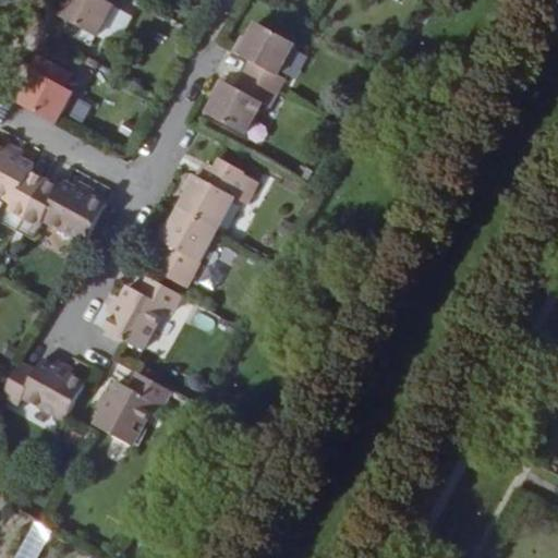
[(67,0),(67,1),(59,17),(96,37),(112,4),(119,8),(122,0),(67,0)]
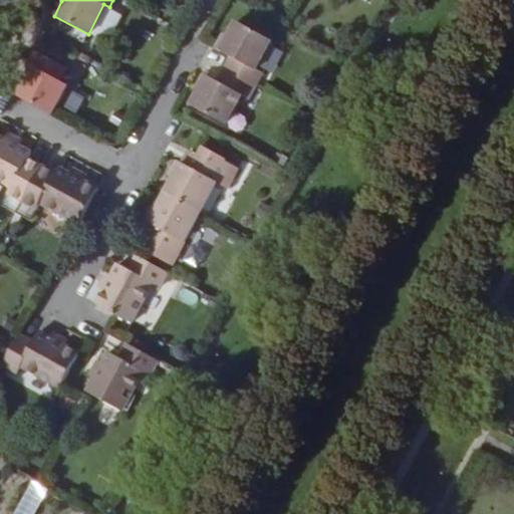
[(222,69),(253,86),(260,73),(254,69),(270,40),(235,21),(227,36),(219,51),(229,56),(222,69)]
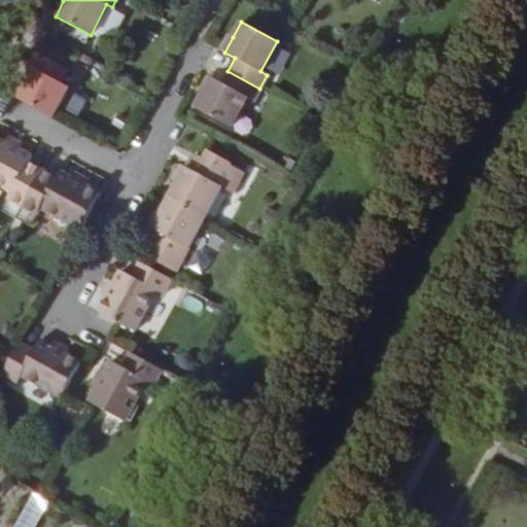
[(224,53),(233,37),(229,35),(220,49),(224,53)]
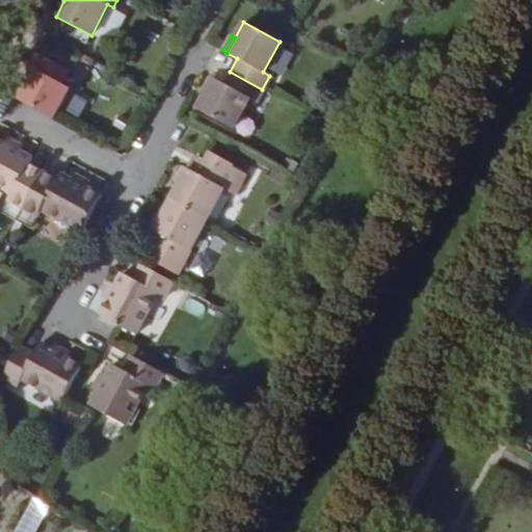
[(68,70),(37,52),(29,67),(32,69),(24,83),(23,84),(16,99),(51,118),(68,88),(60,84),(68,70)]
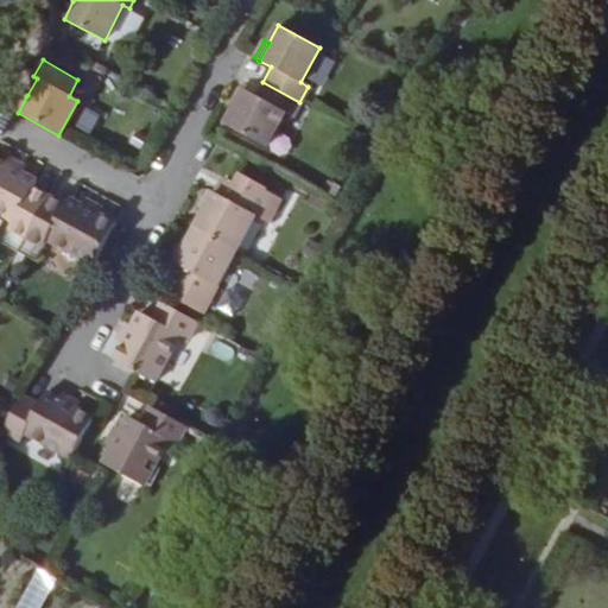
[(37,78),(33,76),(24,94),(27,95),(37,78)]
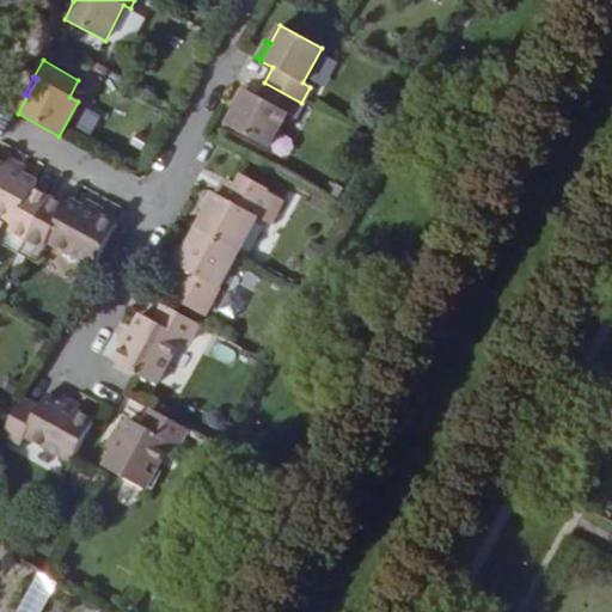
[(293,118),(301,103),(264,83),(257,97),(244,91),(234,108),(225,124),(267,148),(286,114),(293,118)]
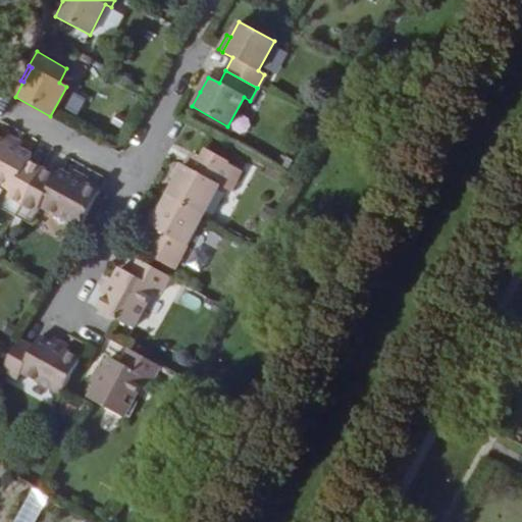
[(195,89),(200,92),(208,77),(203,74),(195,89)]
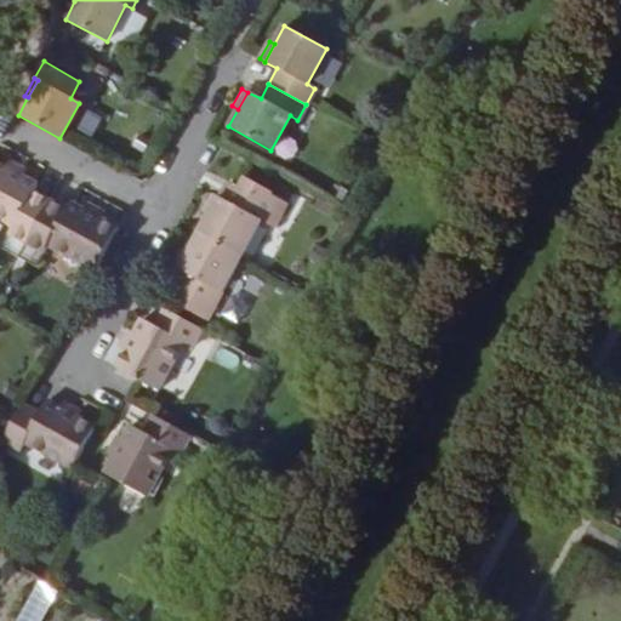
[(6,160),(4,166),(18,174),(21,169),(6,160)]
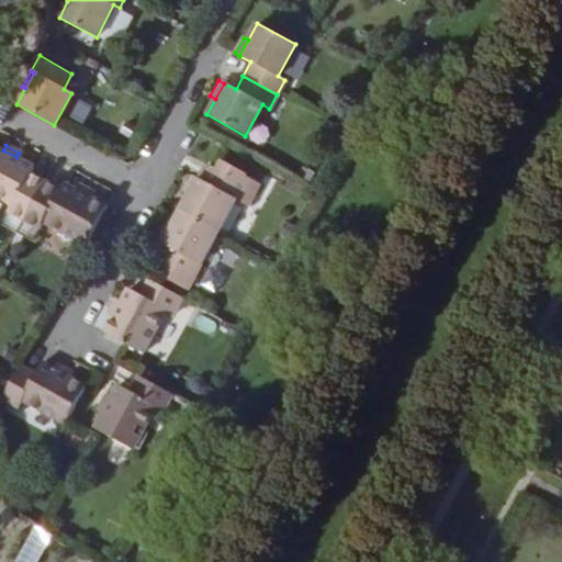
[(3,150),(0,147),(0,199),(11,205),(2,220),(18,228),(41,186),(26,178),(30,172),(33,166),(17,157),(3,150)]
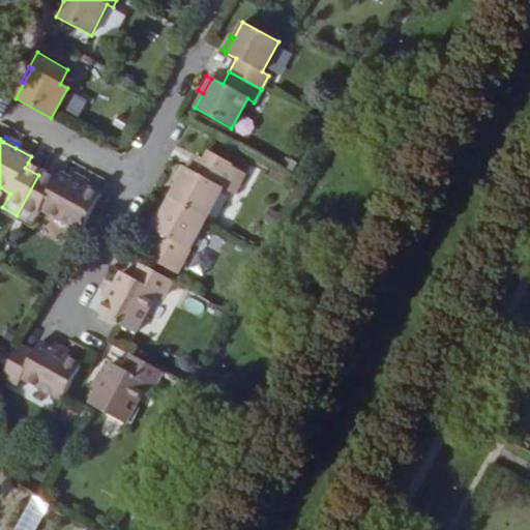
[(168,199),(204,218),(227,176),(240,182),(252,162),(236,154),(237,152),(214,140),(203,160),(197,157),(189,170),(185,168),(177,183),(168,199)]
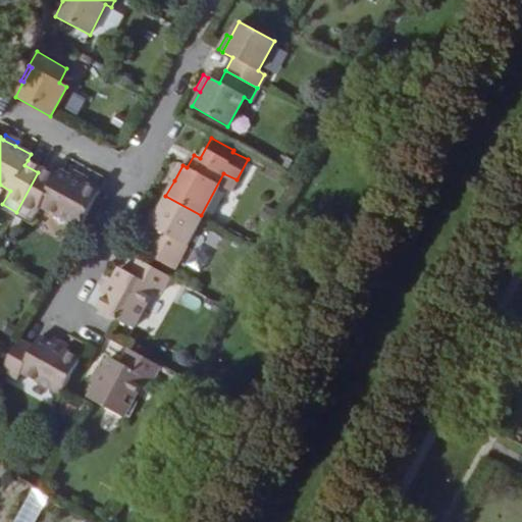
[(24,165),(38,172),(42,167),(28,160),(24,165)]
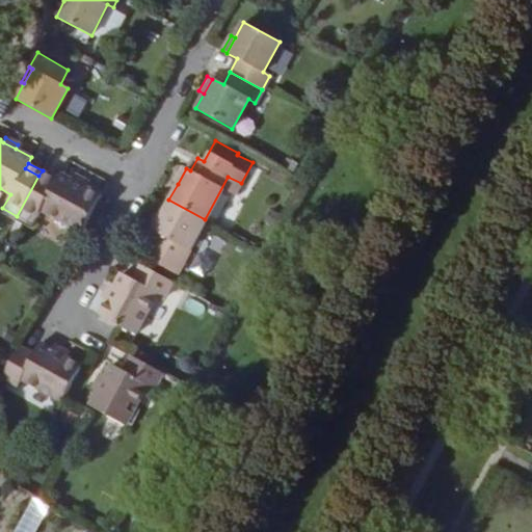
[(178,184),(186,168),(182,166),(173,182),(178,184)]
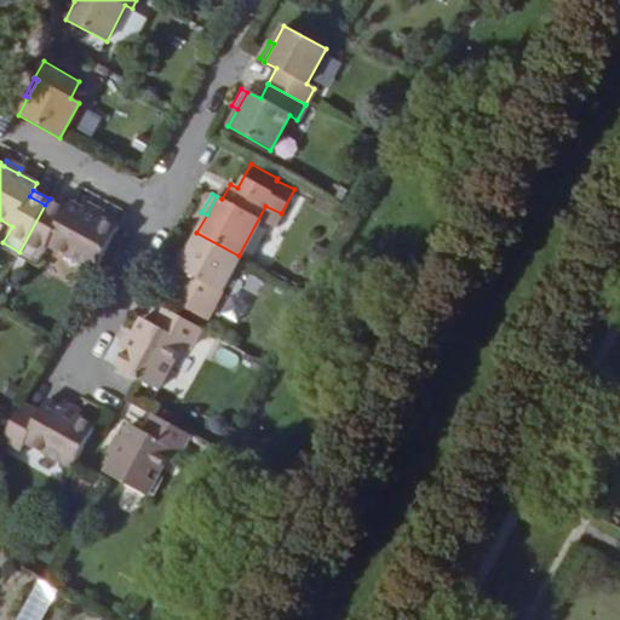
[(50,199),(45,205),(62,214),(65,207),(50,199)]
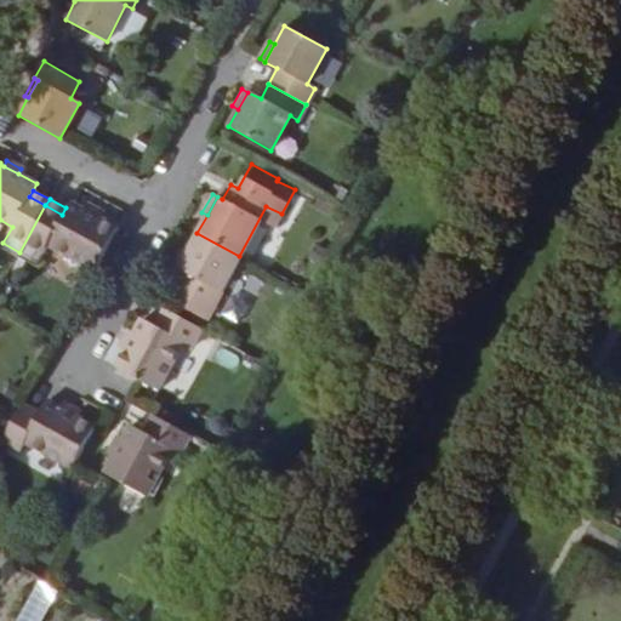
[(45,205),(20,252),(36,262),(46,245),(93,271),(118,228),(101,218),(87,211),(69,201),(66,208),(62,215),(45,205)]
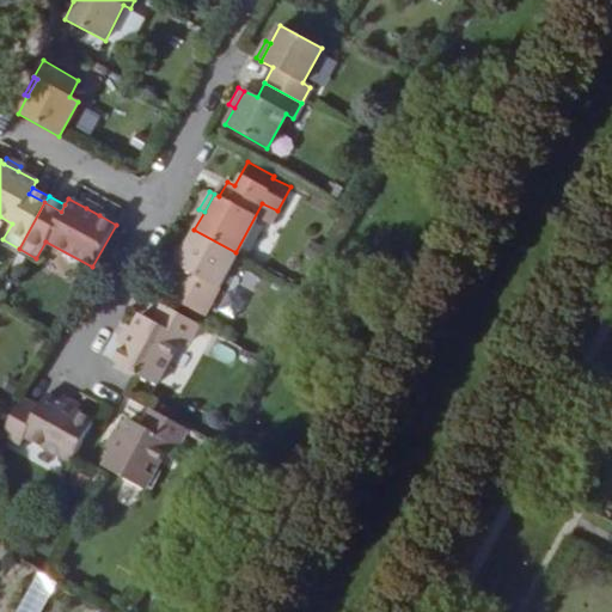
[(86,208),(99,215),(102,210),(89,203),(86,208)]
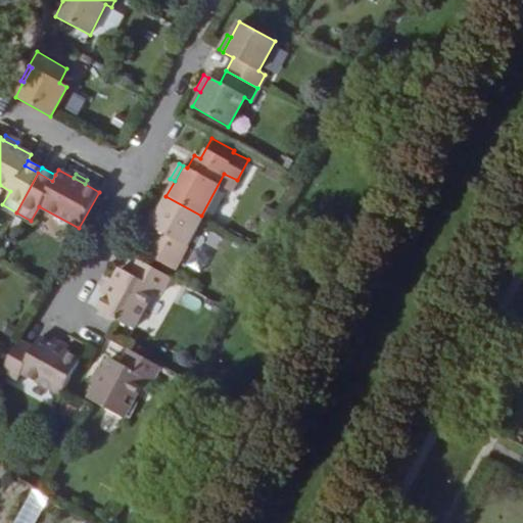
[(173,269),(201,216),(165,196),(158,210),(150,226),(154,228),(146,241),(148,243),(143,253),(173,269)]
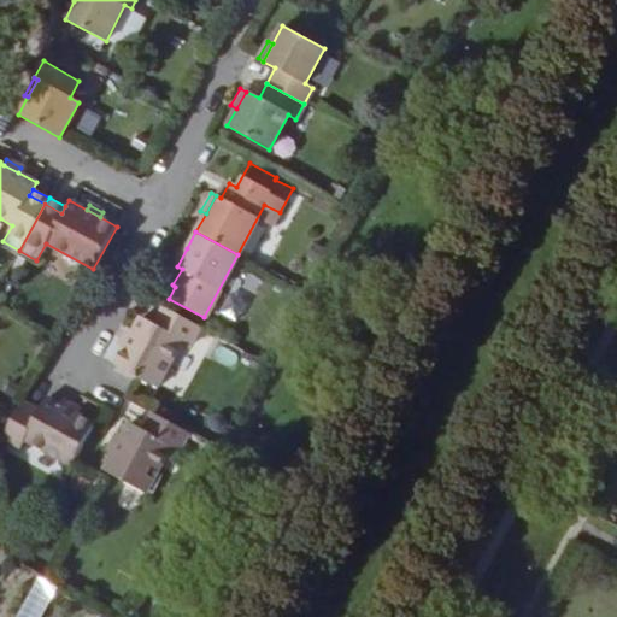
[(172,263),(177,266),(187,248),(182,245),(172,263)]
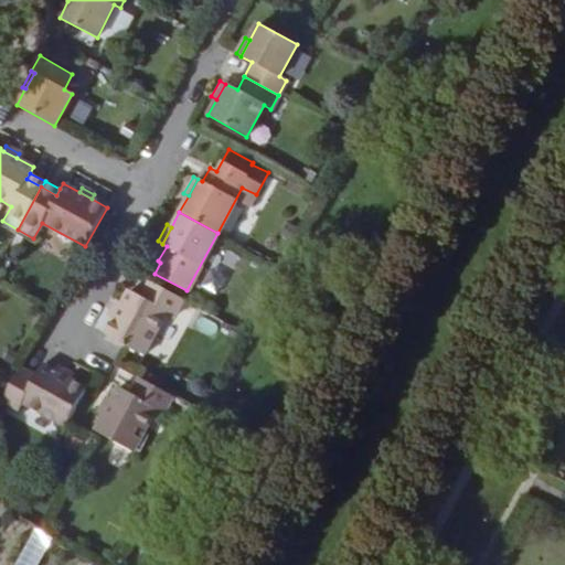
[(222,294),(243,255),(215,241),(194,279),(222,294)]
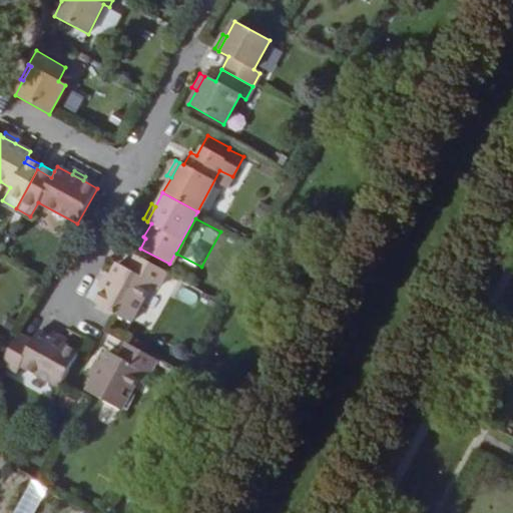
[(156,286),(164,272),(134,254),(126,269),(116,263),(107,278),(100,289),(93,302),(113,314),(129,322),(151,283),(156,286)]
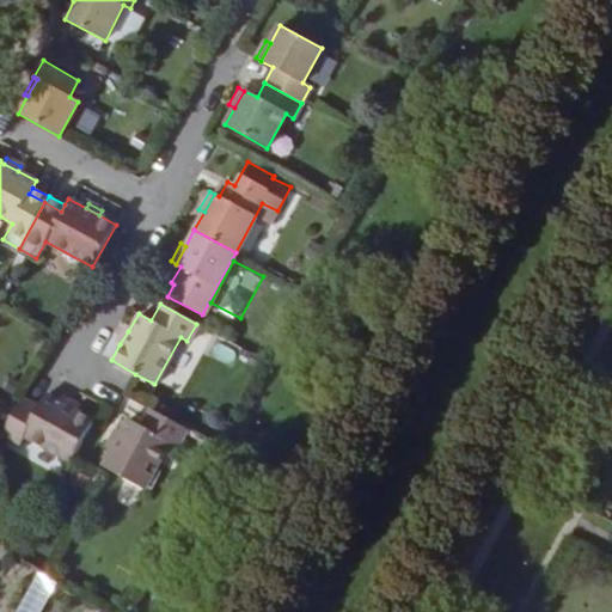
[(120,344),(128,331),(122,328),(115,342),(120,344)]
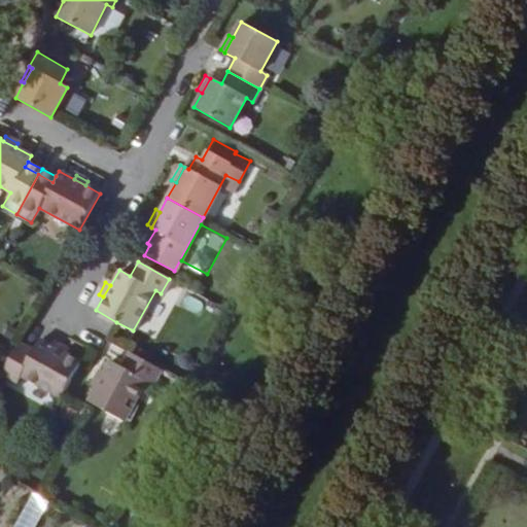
[(21,376),(60,397),(80,361),(40,340),(33,350),(18,341),(11,352),(0,373),(16,382),(21,376)]
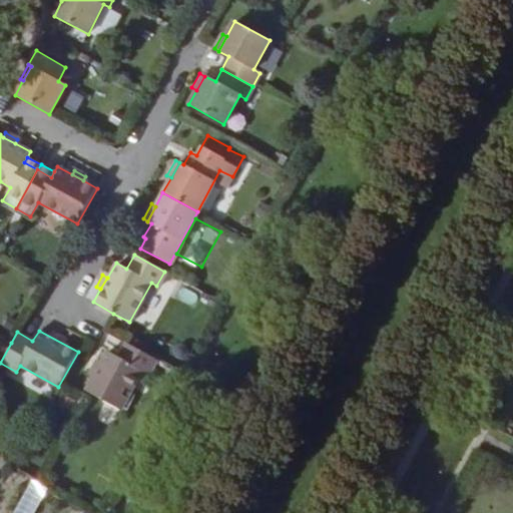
[(148,374),(156,360),(125,343),(117,357),(107,351),(99,365),(92,377),(85,390),(119,409),(141,370),(148,374)]
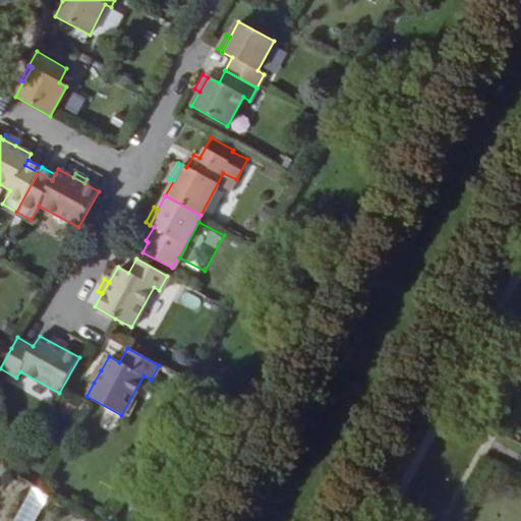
[(89,381),(94,383),(101,370),(96,368),(89,381)]
